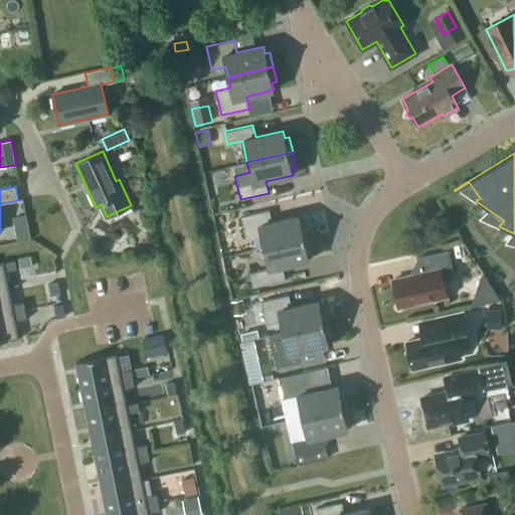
[(261,236),(264,247),(309,236),(305,222),(301,223),(299,216),(272,222),(270,210),(240,216),(246,239),(261,236)]
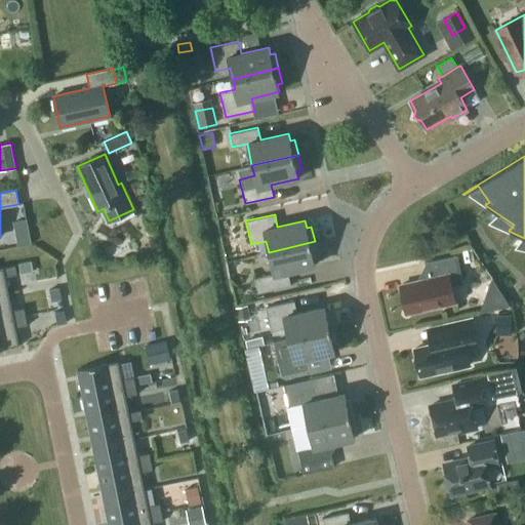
[(315,241),(269,252),(274,274),(254,278),(257,293),(290,285),(287,271),(315,265),(313,257),(318,256),(315,241)]
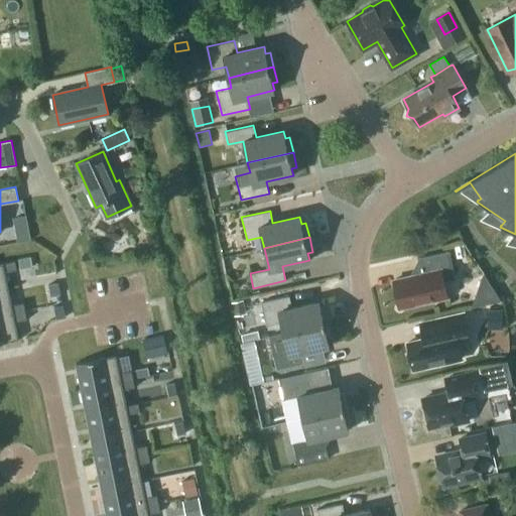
[(420,273),(393,280),(399,307),(446,296),(443,281),(455,278),(448,251),(417,258),(420,273)]
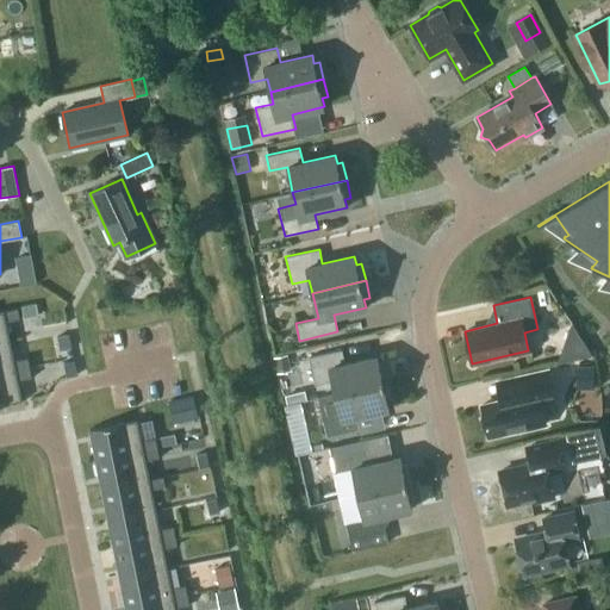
[(38,315),(36,304),(22,306),(24,317),(38,315)]
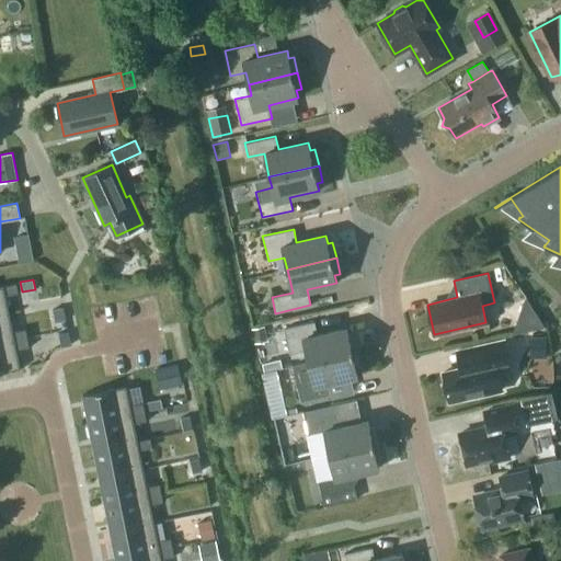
[(0,315),(9,313),(6,295),(19,293),(16,283),(3,285),(0,285),(0,315)]
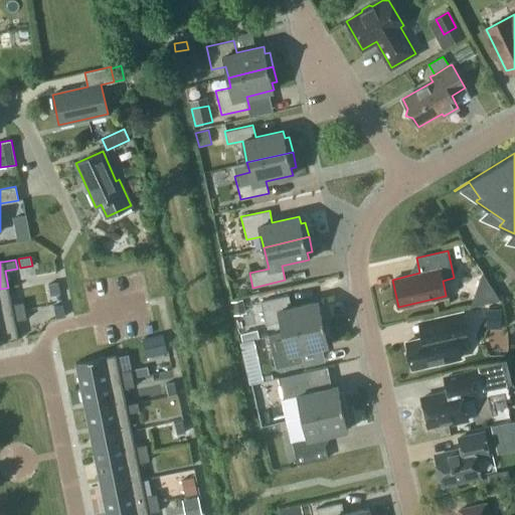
[(483,274),(471,305),(499,300),(483,274)]
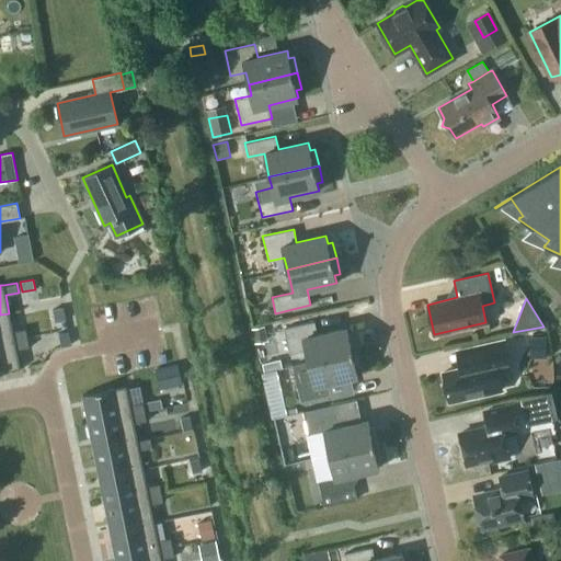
[(63,307),(53,309),(55,322),(66,320),(63,307)]
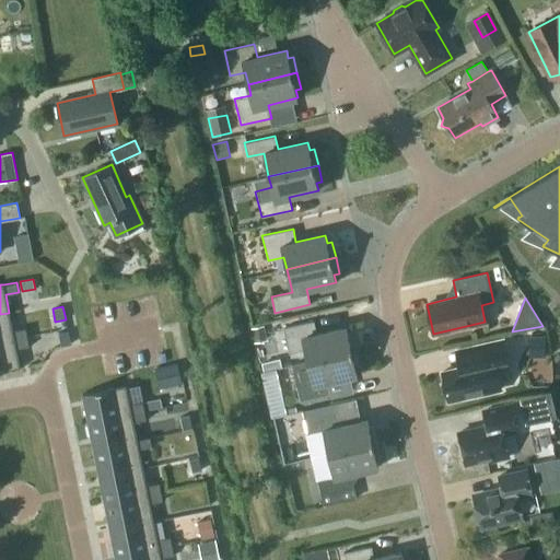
[(0,314),(0,342),(27,337),(25,328),(13,330),(9,313),(0,314)]
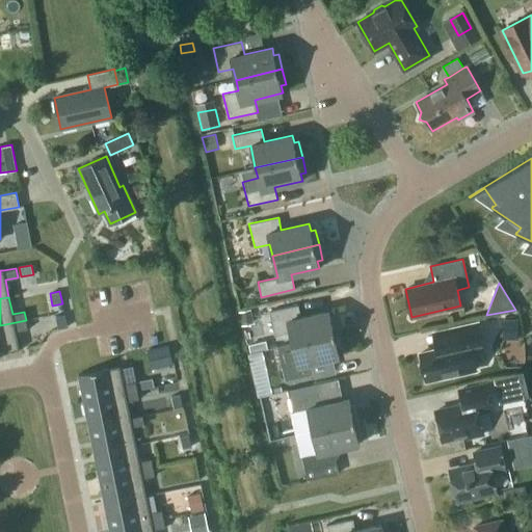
[(289,333),(292,343),(339,333),(336,317),(330,318),(328,311),(301,317),(298,304),(269,311),(274,336),(289,333)]
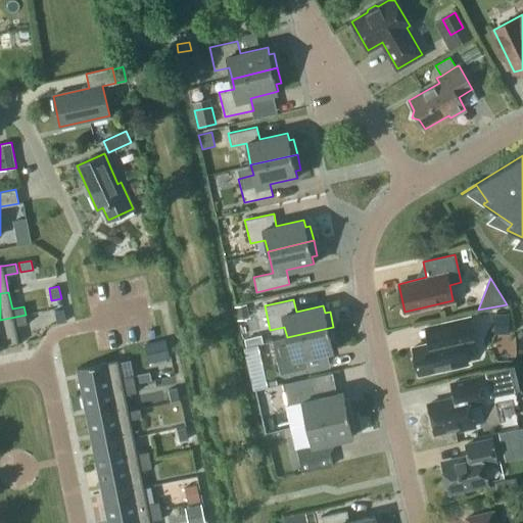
[(244,305),(236,306),(238,320),(246,318),(244,305)]
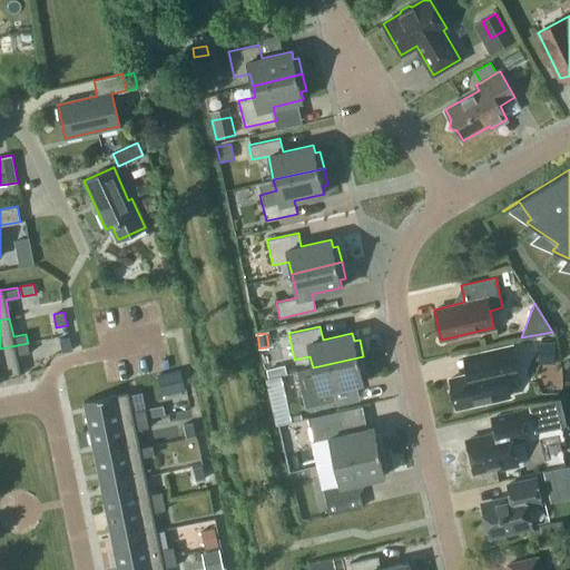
[(69,337),(59,338),(62,352),(71,351),(69,337)]
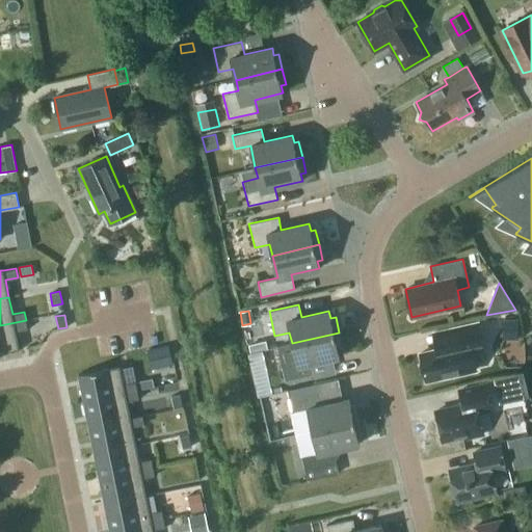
[(502,320),(503,339),(519,338),(519,319),(502,320)]
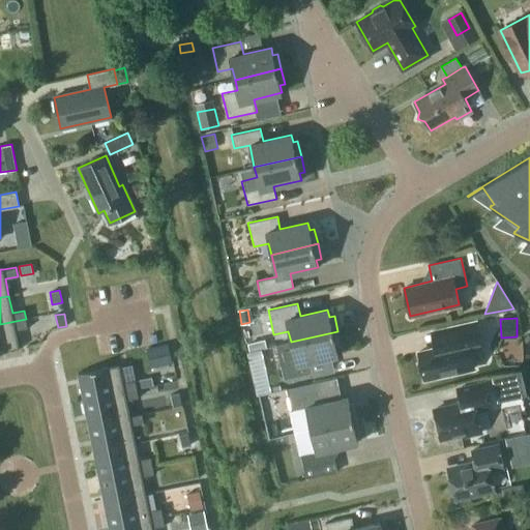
[(0,351),(19,348),(16,330),(28,327),(26,319),(0,324),(0,351)]
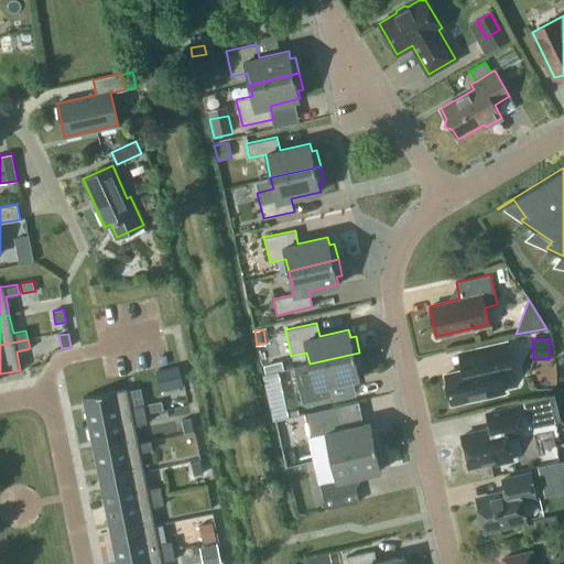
[(463,370),(445,373),(452,404),(503,392),(499,372),(512,370),(506,342),(459,353),(463,370)]
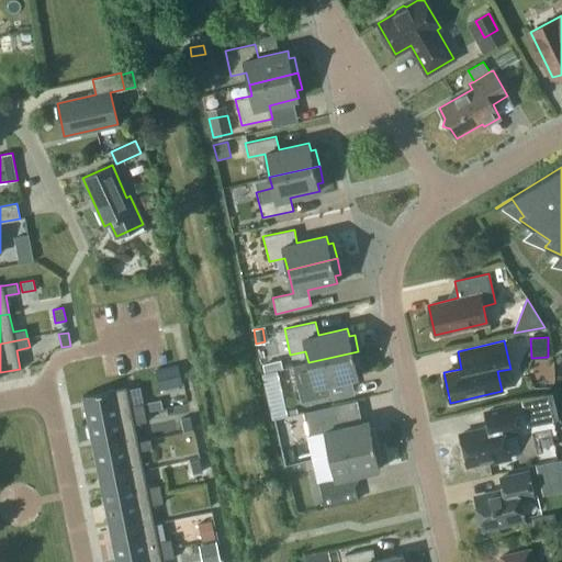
[(358,351),(308,362),(311,373),(295,378),(301,403),(332,396),(328,383),(358,377),(357,369),(361,367),(358,351)]
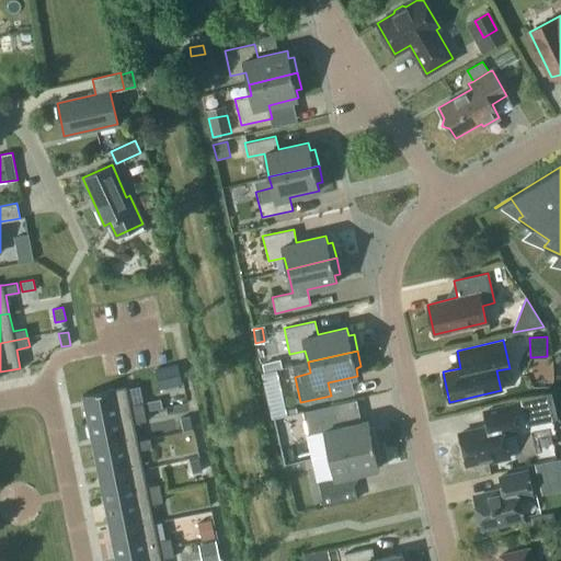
[(264,371),(282,368),(279,359),(262,363),(264,371)]
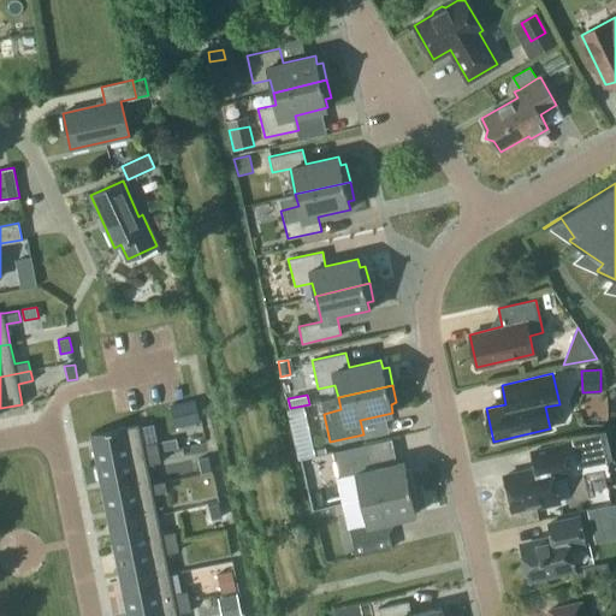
[(177,404),(182,426),(200,422),(195,400),(177,404)]
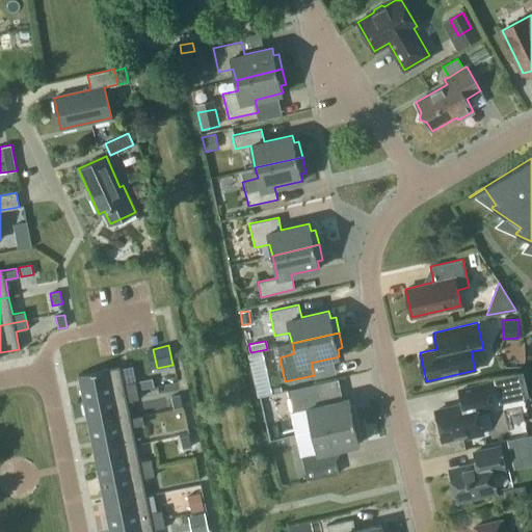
[(124,383),(120,366),(78,374),(79,378),(79,377),(83,398),(83,399),(83,401),(137,390),(135,381),(124,383)]
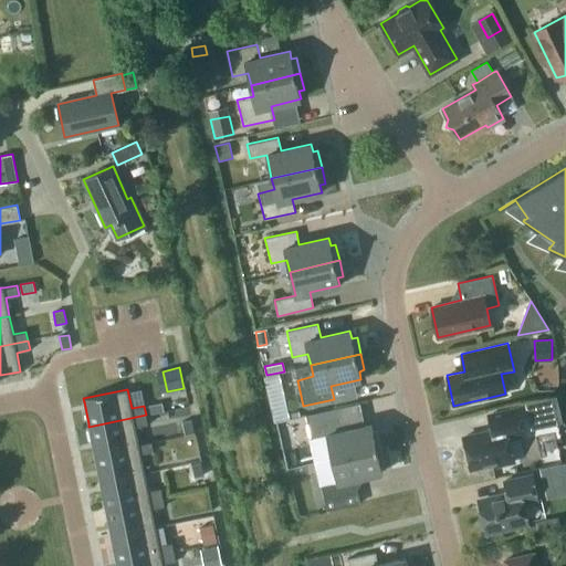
[(527,415),(554,409),(551,397),(525,404),(527,415)]
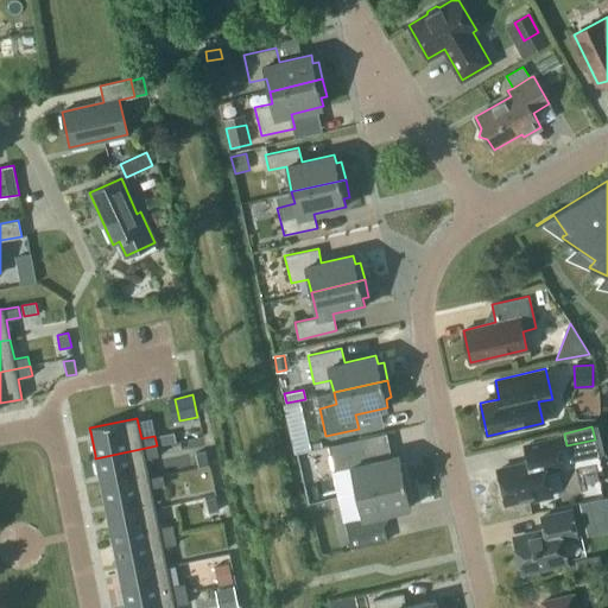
[(157,445),(176,442),(173,432),(154,436),(157,445)]
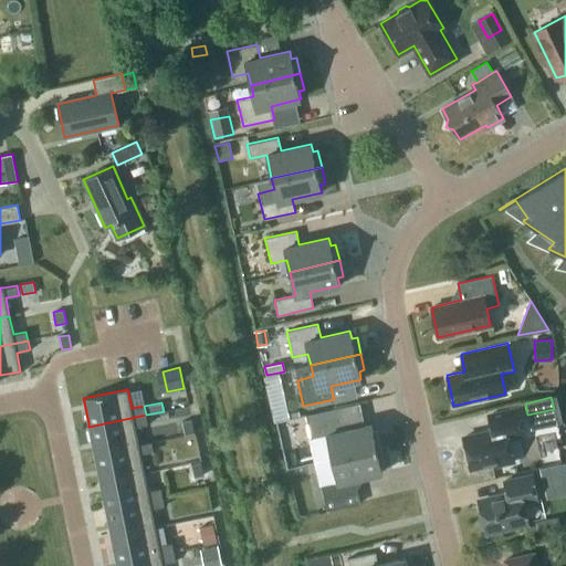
[(492,430),(463,437),(470,468),(495,462),(496,464),(514,461),(509,438),(524,435),(519,408),(488,416),(492,430)]
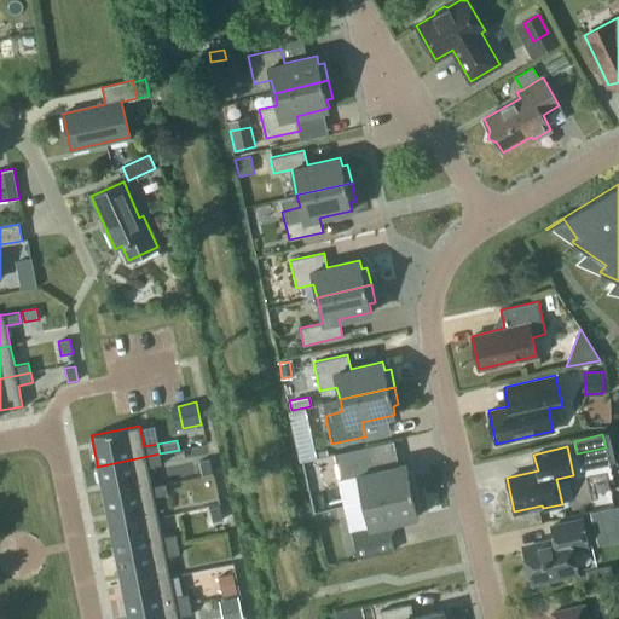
[(98,469),(103,493),(103,497),(151,486),(148,467),(162,464),(160,453),(97,467),(98,469)]
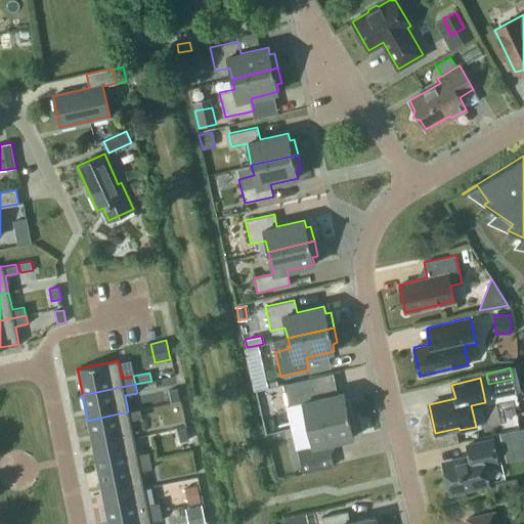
[(302,402),(307,424),(353,413),(350,398),(345,399),(343,392),(316,398),(313,386),(285,393),(288,405),(302,402)]
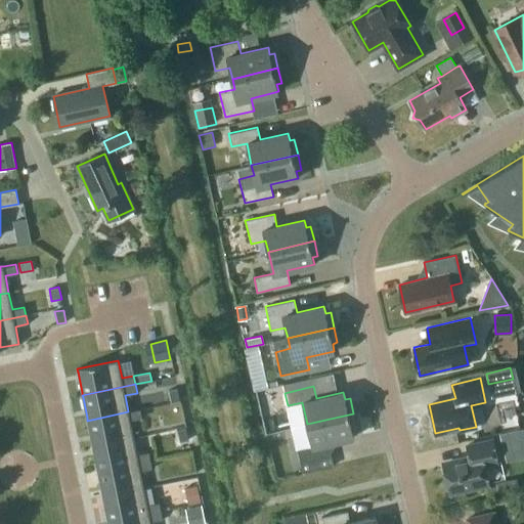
[(171,403),(179,401),(177,389),(168,391),(171,403)]
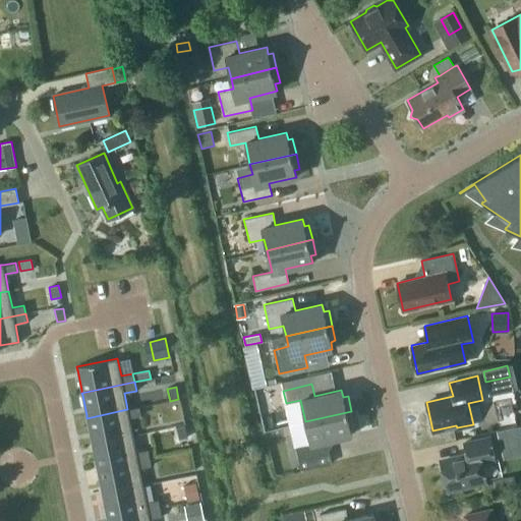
[(148,414),(160,412),(158,403),(147,405),(148,414)]
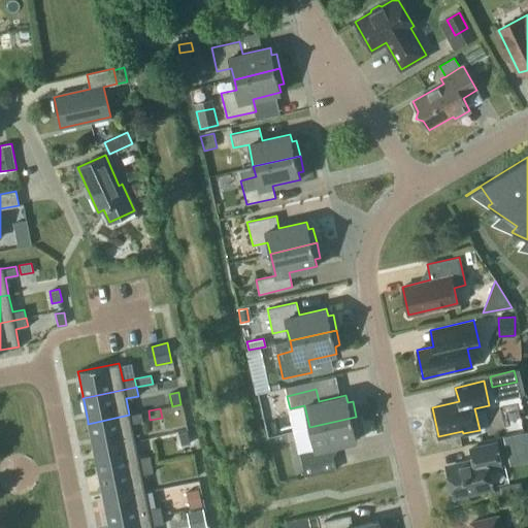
[(129,415),(88,424),(89,426),(93,447),(93,449),(134,440),(131,424),(143,421),(141,411),(129,415)]
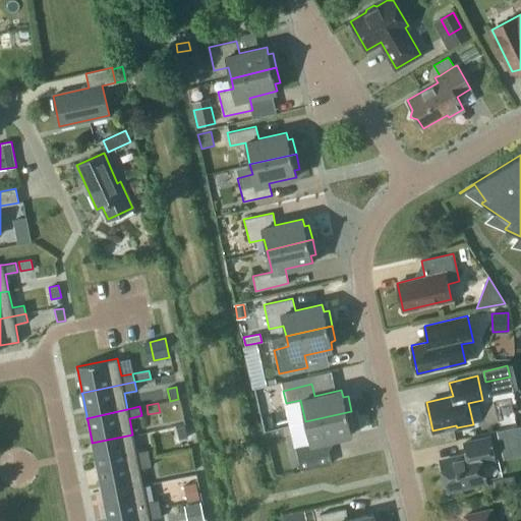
[(295,447),(298,460),(327,453),(324,441),(351,435),(350,427),(355,426),(351,411),(305,421),(310,444),(295,447)]
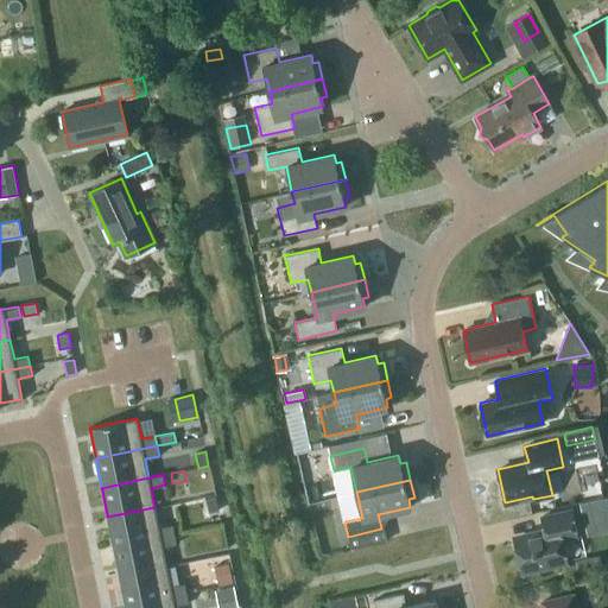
[(214,496),(204,499),(208,512),(217,511),(214,496)]
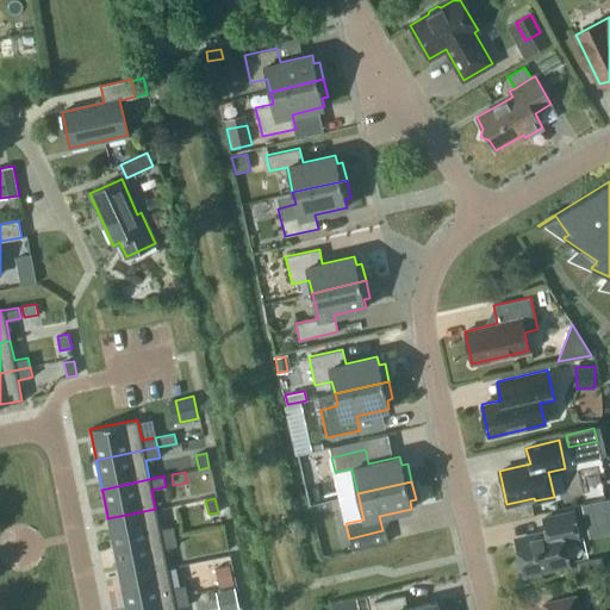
[(155,509),(107,518),(109,522),(109,521),(113,545),(113,548),(175,535),(173,526),(160,528),(155,509)]
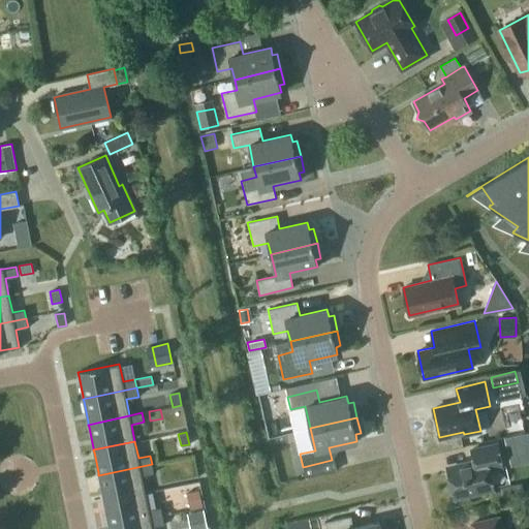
[(446,469),(453,496),(493,487),(489,470),(502,467),(497,443),(471,449),(474,463),(446,469)]
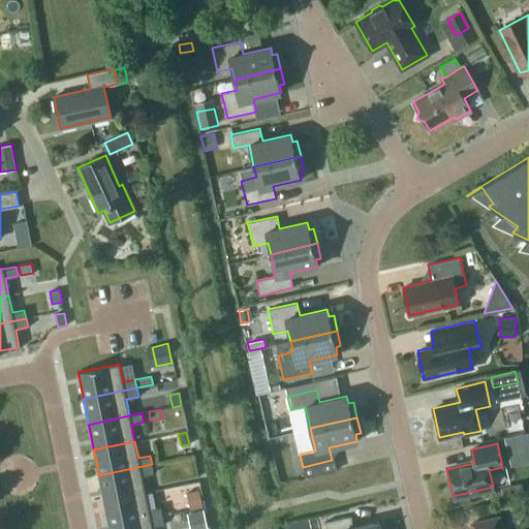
[(332,460),(303,467),(305,477),(334,470),(332,460)]
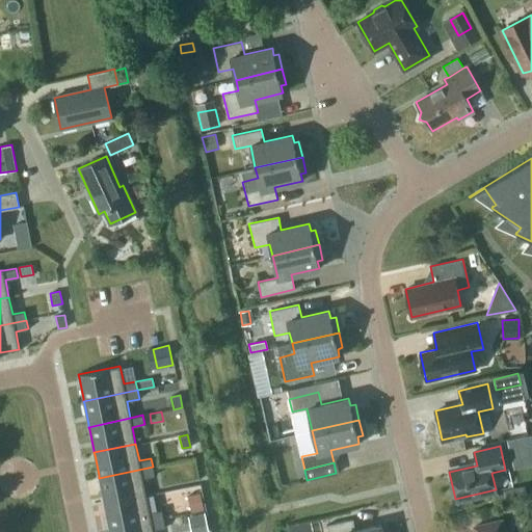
[(100,480),(104,501),(104,504),(145,495),(142,478),(155,476),(153,467),(99,478),(100,480)]
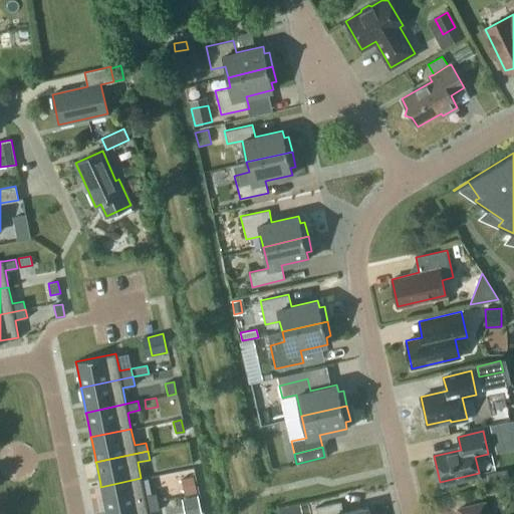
[(194,477),(183,479),(186,495),(198,492),(194,477)]
